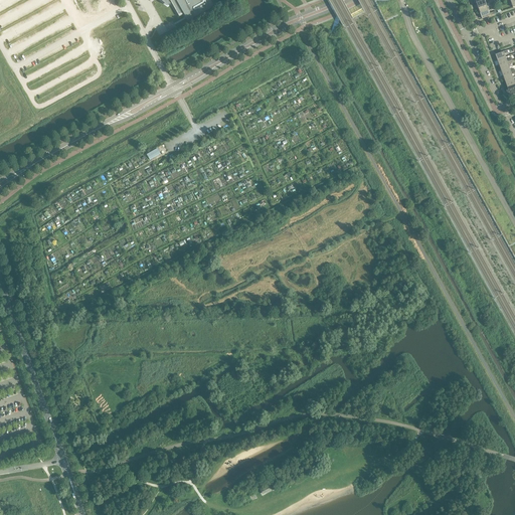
[(169,0),(179,16),(183,14),(184,13),(188,20),(212,6),(208,0),(169,0)]
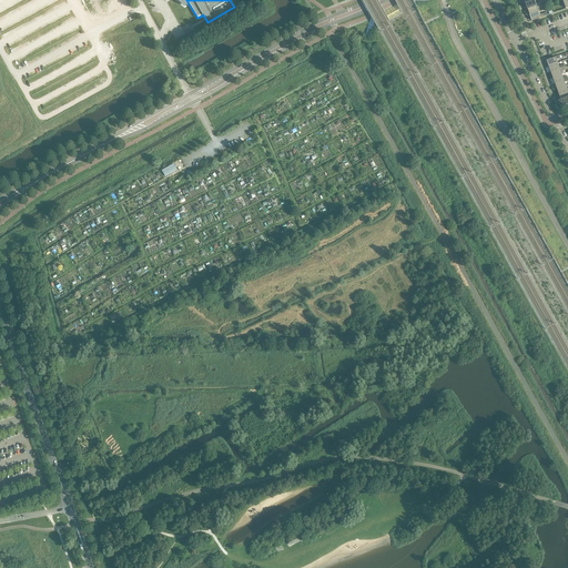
[(528,9),(540,4),(540,2),(536,3),(535,0),(526,3),(528,9)]
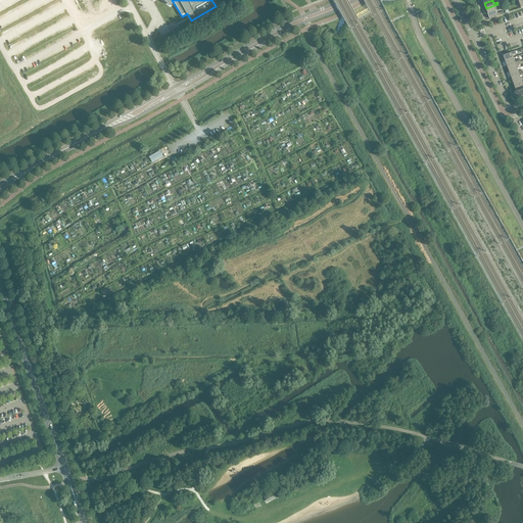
[(496,10),(495,7),(498,6),(497,4),(486,8),(488,13),(496,10)]
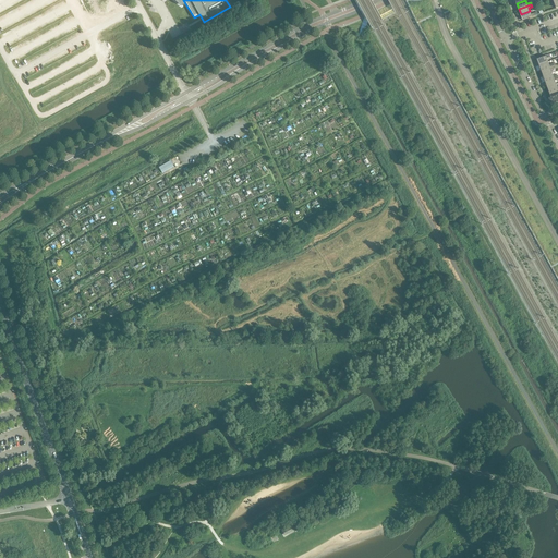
[(522,21),(535,15),(534,13),(531,14),(530,11),(521,14),(522,21)]
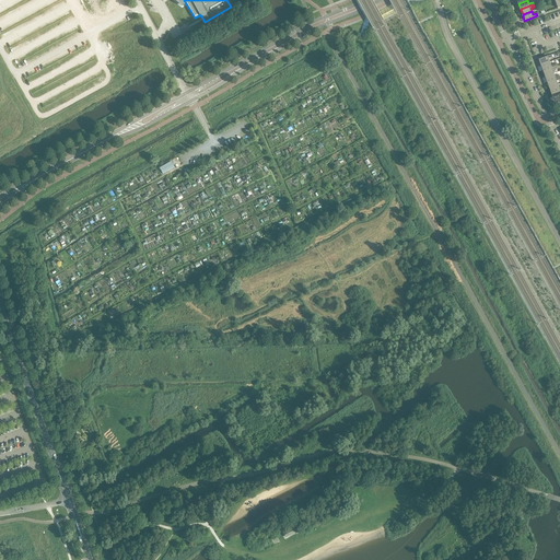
[(550,62),(549,59),(552,57),(551,55),(548,56),(538,59),(540,66),(550,62)]
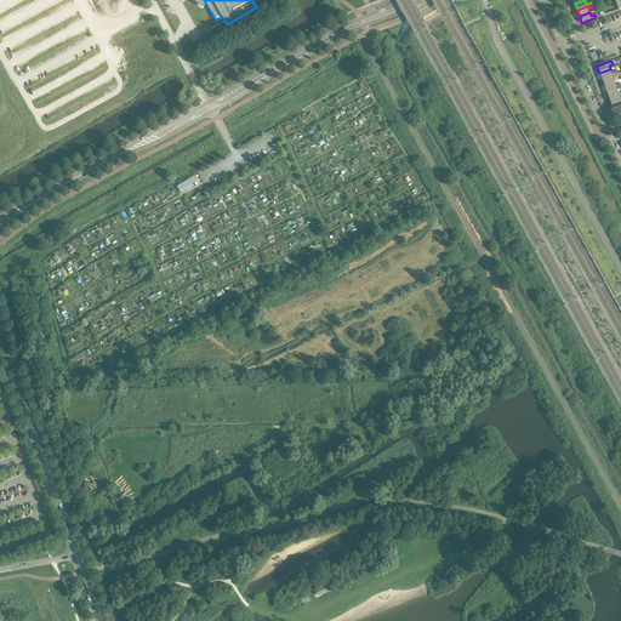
[(602,79),(616,73),(615,70),(611,73),(610,69),(599,73),(602,79)]
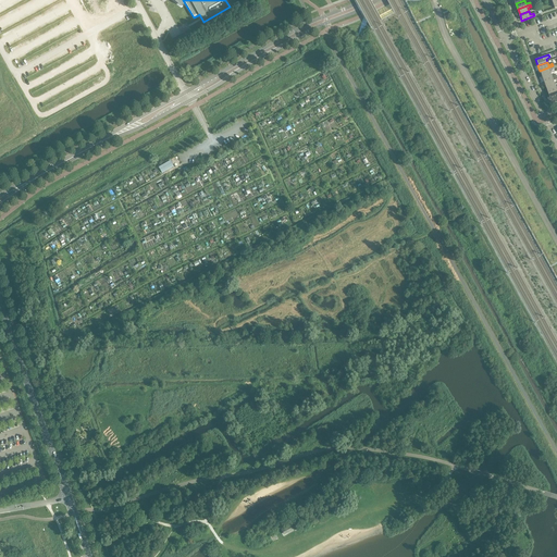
[(552,73),(549,70),(554,69),(553,65),(540,71),(542,76),(552,73)]
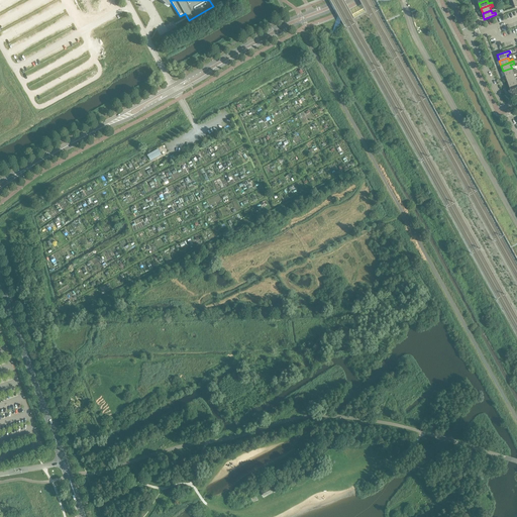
[(505,76),(516,72),(516,70),(513,71),(512,68),(503,71),(505,76)]
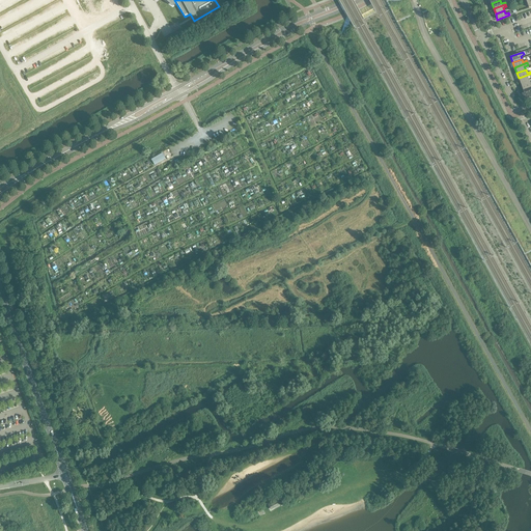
[(529,80),(528,77),(530,75),(530,74),(519,78),(521,83),(529,80)]
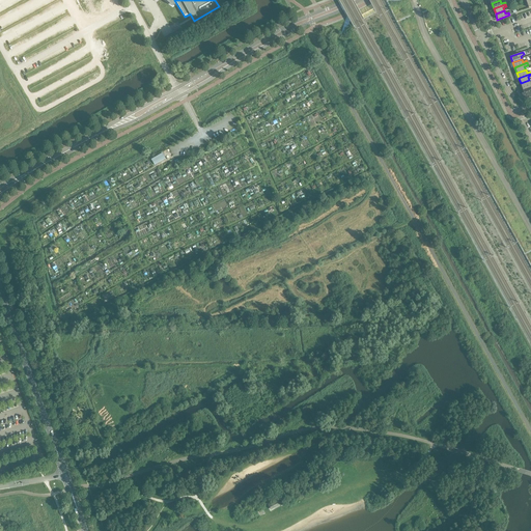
[(522,88),(530,84),(530,82),(530,83),(529,80),(521,83),(522,88)]
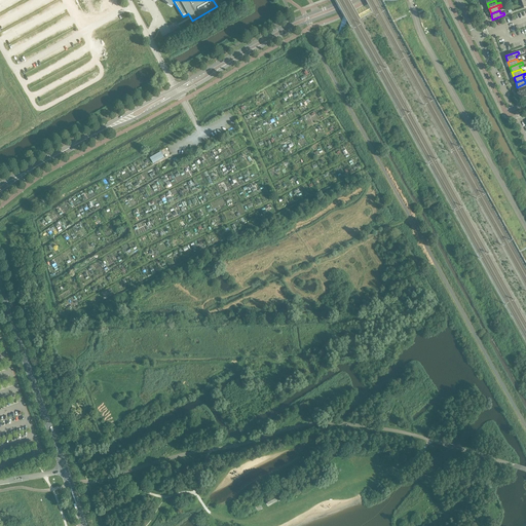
[(525,89),(525,83),(517,87),(519,92),(525,89)]
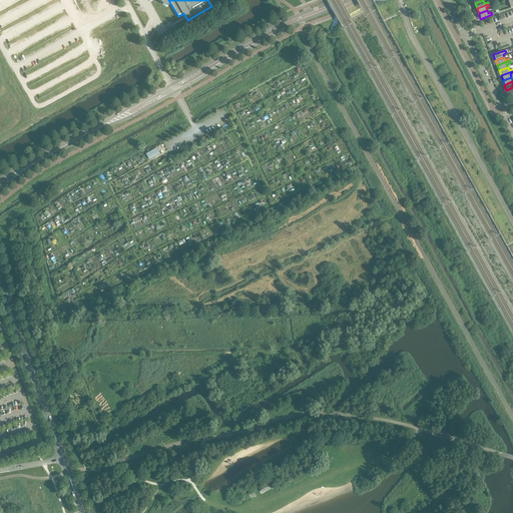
[(512,87),(506,90),(504,91),(507,96),(512,93),(512,87)]
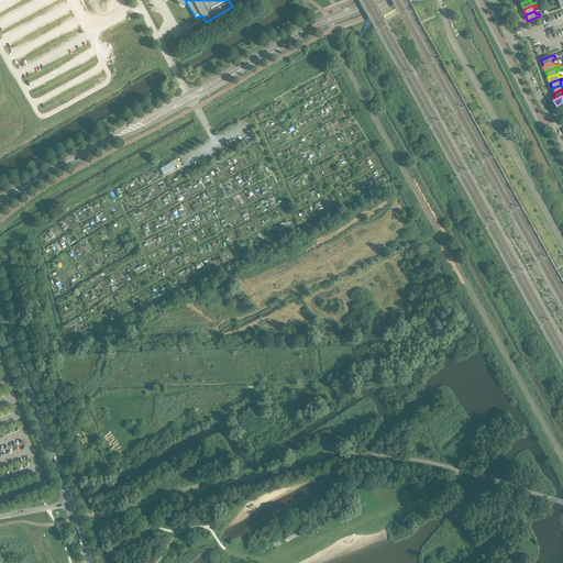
[(164,175),(175,168),(172,163),(161,169),(164,175)]
